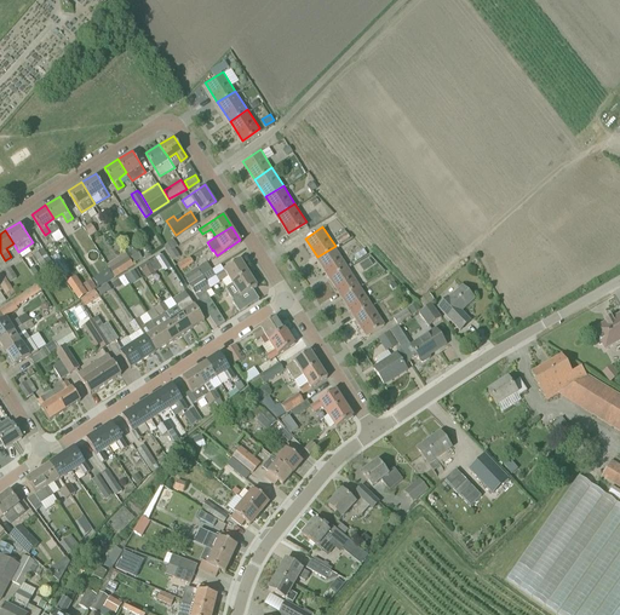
[(164,243),(172,258),(181,252),(174,243),(178,242),(174,236),(164,243)]
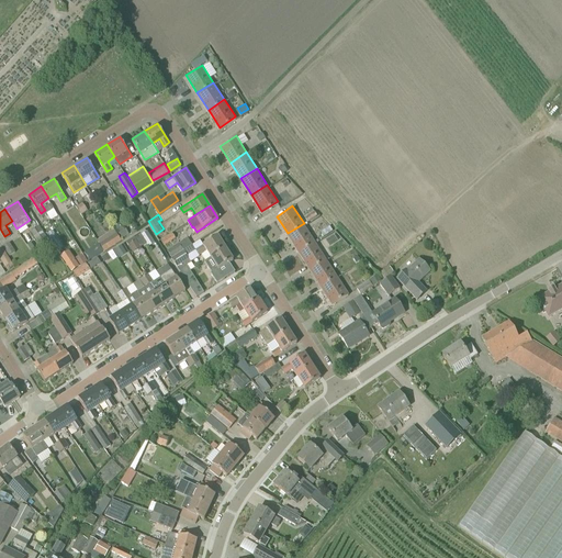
[(333,227),(329,222),(319,229),(323,233),(333,227)]
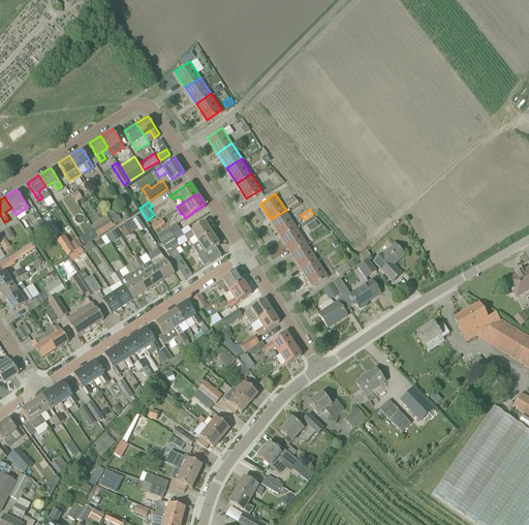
[(49,228),(44,223),(36,210),(28,215),(40,234),(49,228)]
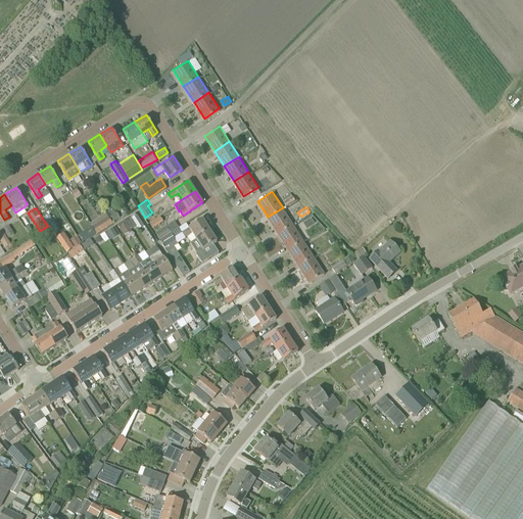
[(283,207),(268,217),(278,233),(293,224),(283,207)]
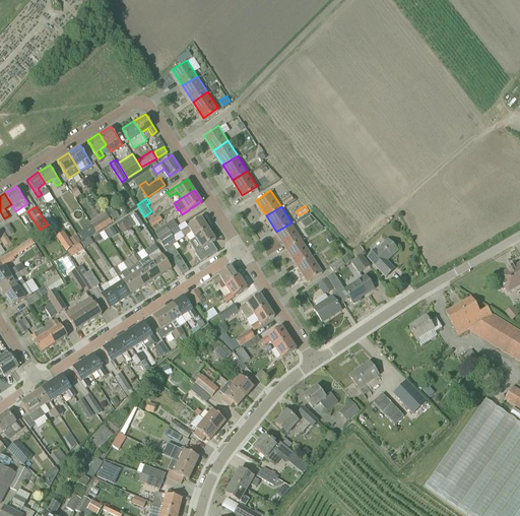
[(117,208),(110,213),(113,217),(119,213),(117,208)]
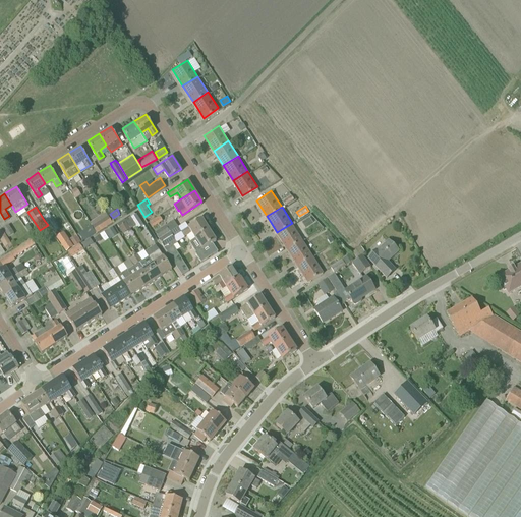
[(50,224),(55,221),(49,211),(44,214),(50,224)]
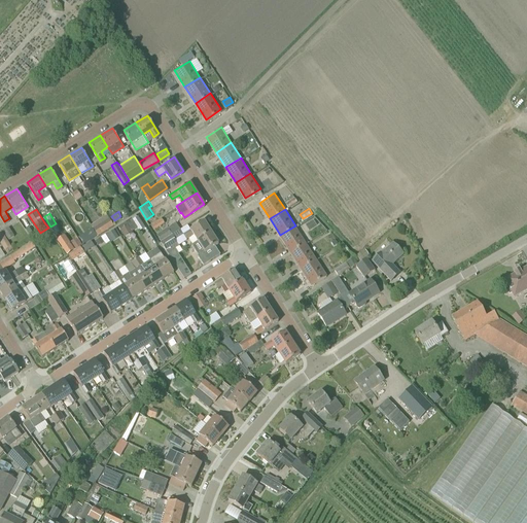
[(132,217),(134,221),(138,229),(144,224),(138,213),(132,217)]
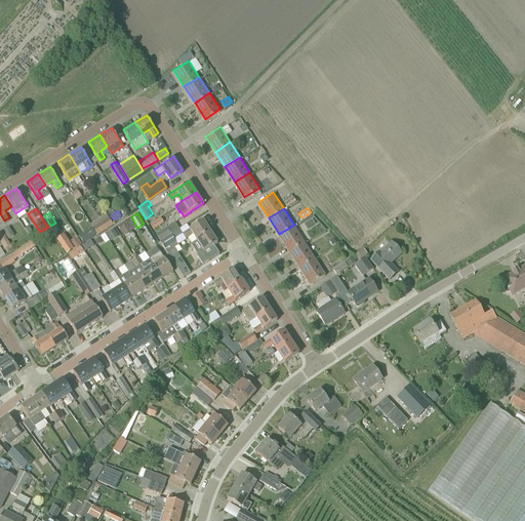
[(114,223),(113,222),(109,214),(93,225),(97,232),(114,223)]
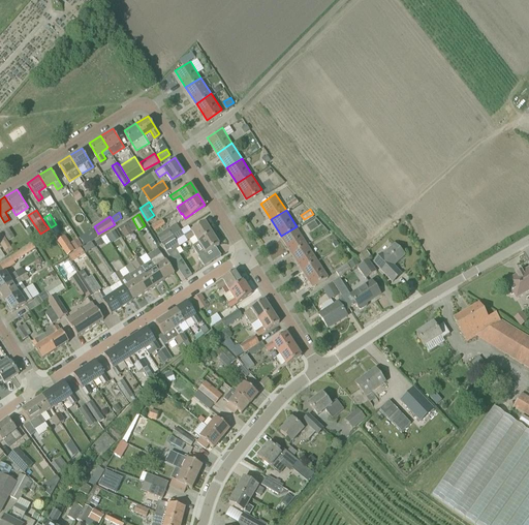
[(164,221),(161,217),(151,223),(154,228),(164,221)]
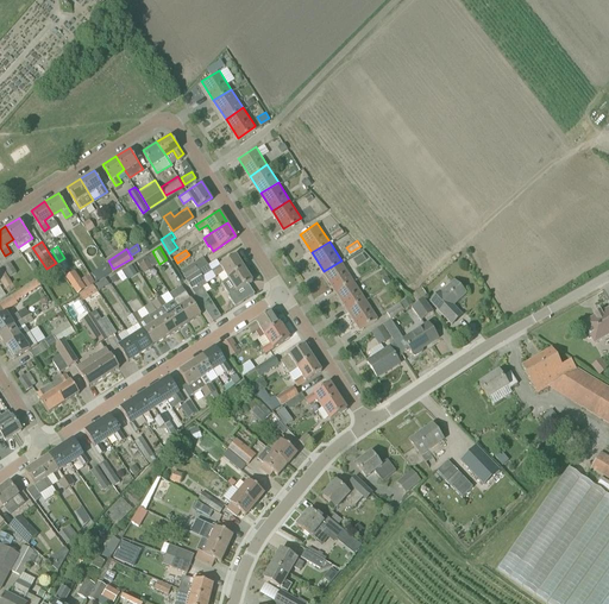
[(244,265),(236,252),(212,268),(215,272),(223,268),(228,276),(244,265)]
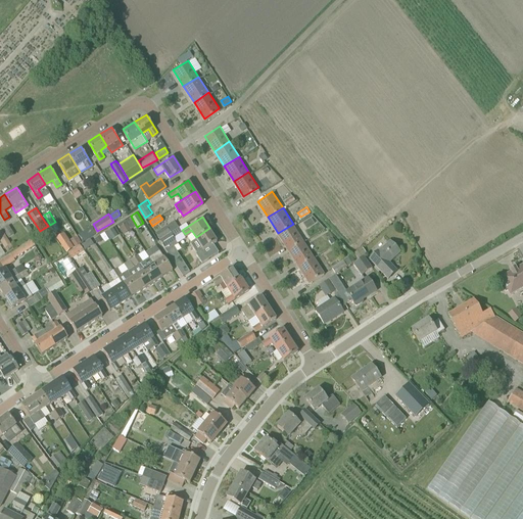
[(2,227),(8,236),(13,232),(8,223),(2,227)]
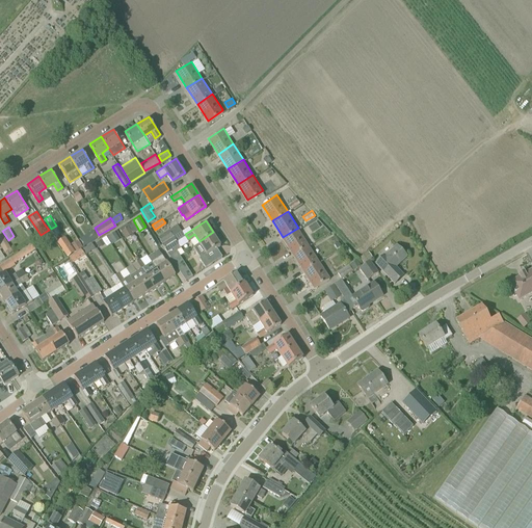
[(90,239),(98,235),(94,228),(86,232),(90,239)]
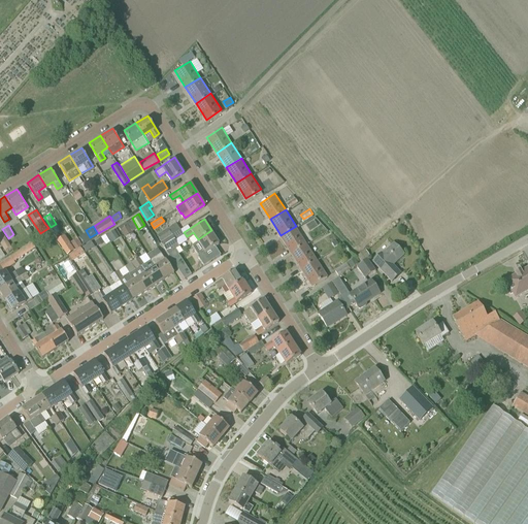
[(161,239),(171,233),(167,226),(156,233),(161,239)]
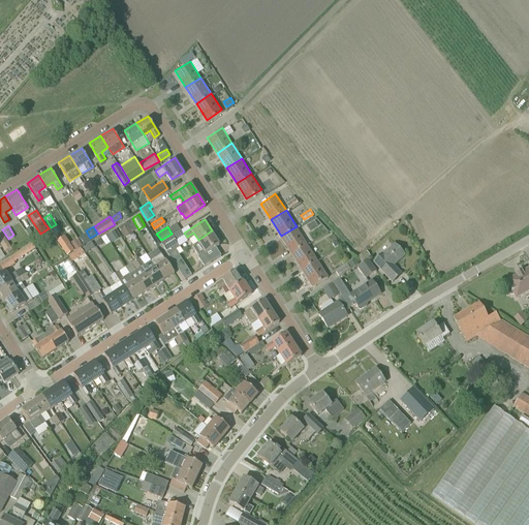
[(297,226),(281,236),(291,252),(307,242),(297,226)]
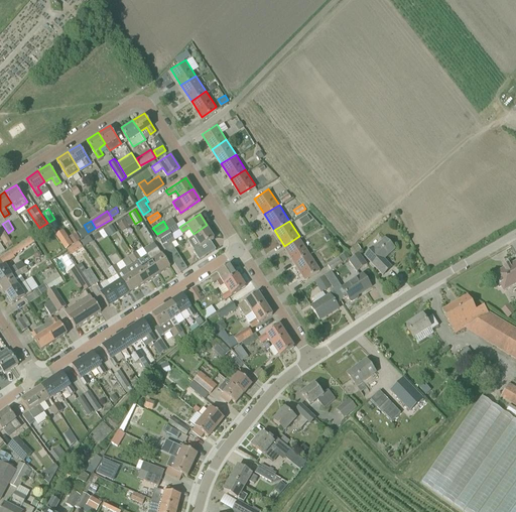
[(104,226),(108,233),(115,228),(111,222),(104,226)]
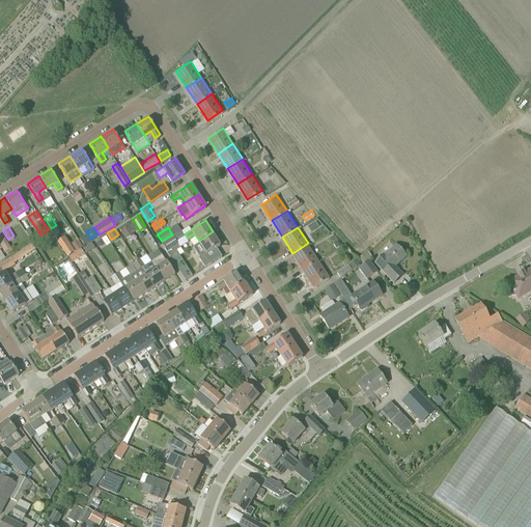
[(162,241),(169,252),(180,245),(176,239),(185,233),(180,228),(172,234),(162,241)]
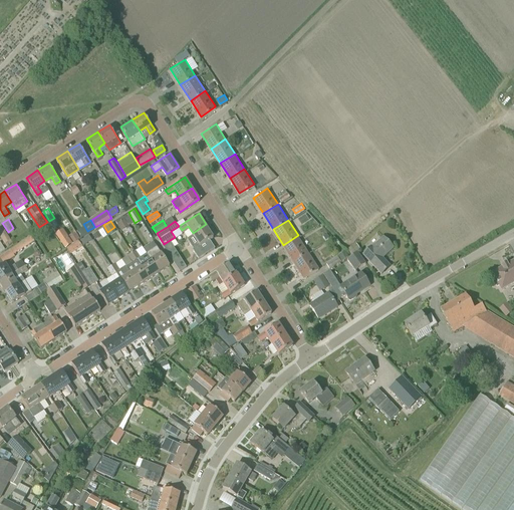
[(0,235),(4,241),(10,237),(2,224),(0,224),(0,235)]
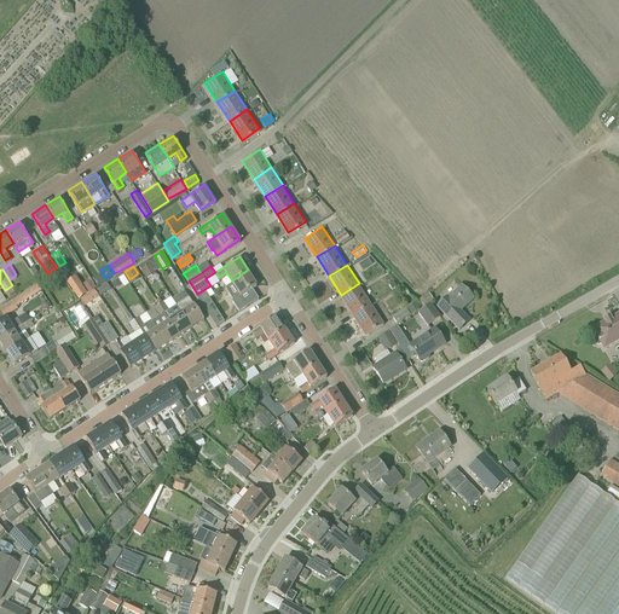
[(248,270),(232,281),(236,287),(229,293),(238,308),(248,303),(241,293),(256,283),(248,270)]
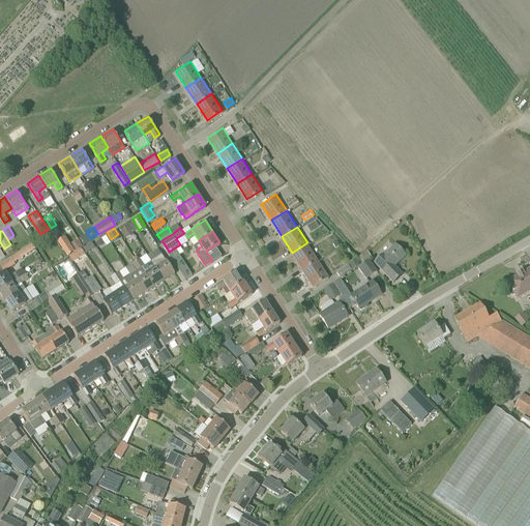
[(67,254),(75,249),(71,243),(65,234),(57,239),(67,254)]
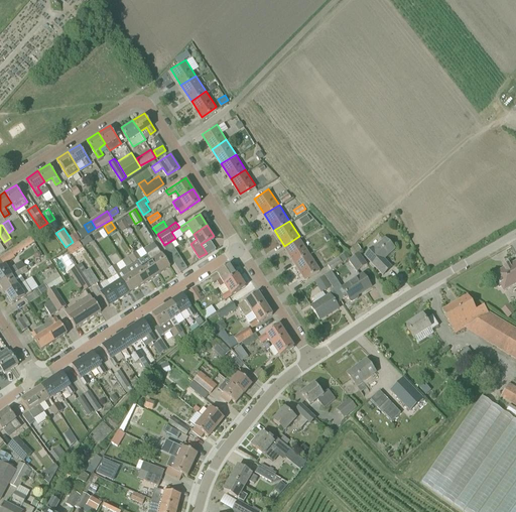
[(73,242),(80,238),(77,232),(70,237),(73,242)]
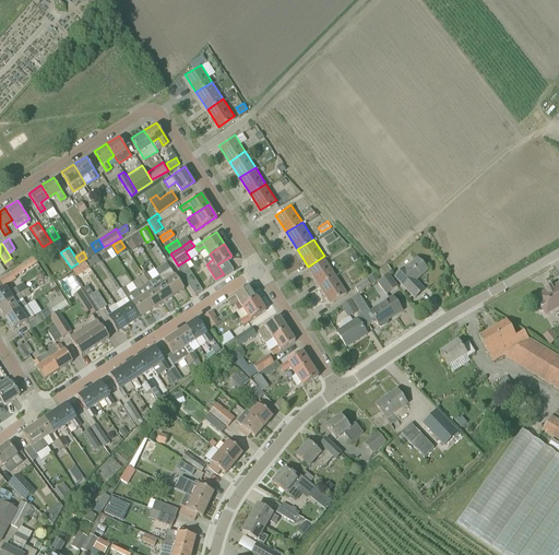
[(33,255),(11,269),(14,274),(36,260),(33,255)]
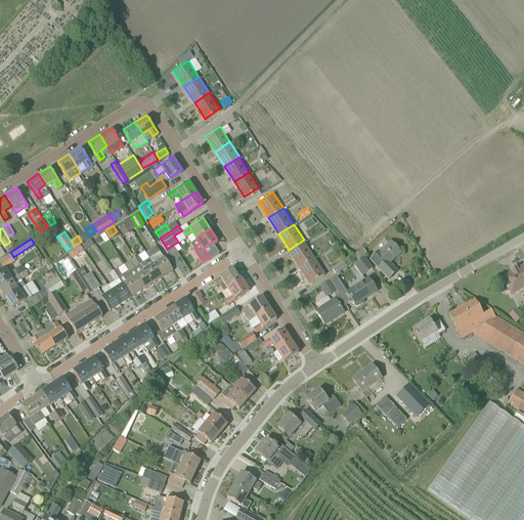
[(89,245),(85,239),(80,242),(84,248),(89,245)]
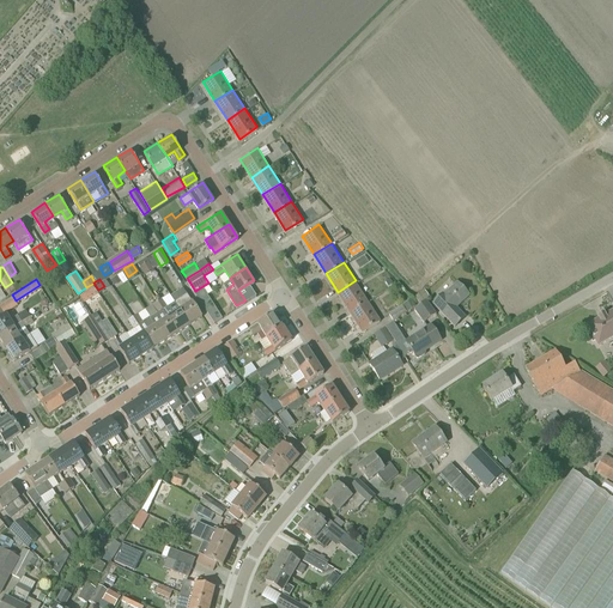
[(456,304),(468,292),(456,279),(443,291),(432,301),(455,323),(465,314),(456,304)]
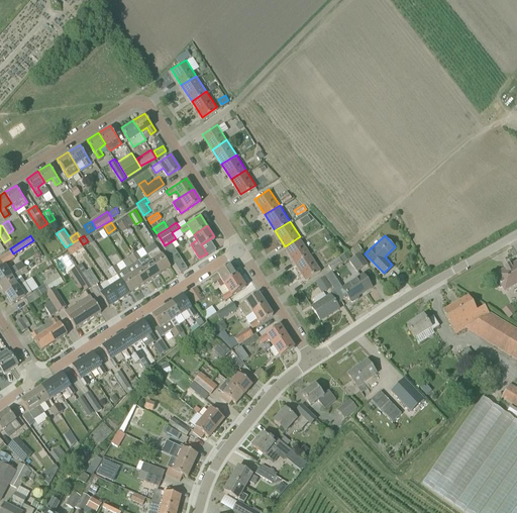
[(300,236),(285,246),(295,263),(310,252),(300,236)]
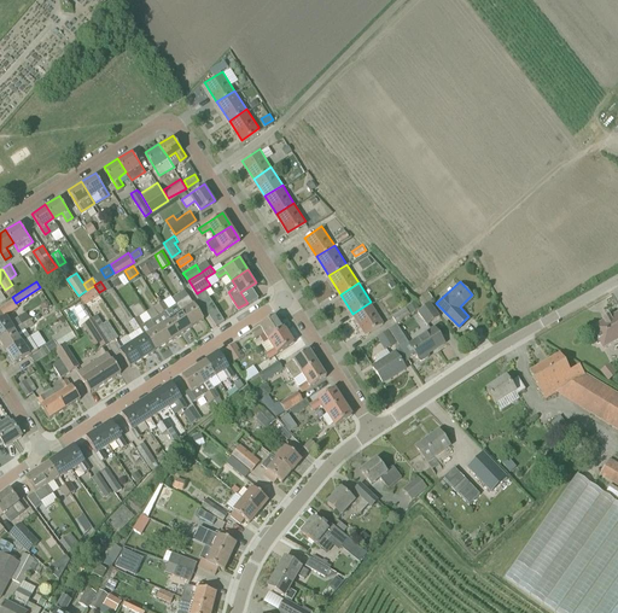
[(98,293),(93,286),(79,296),(83,303),(98,293)]
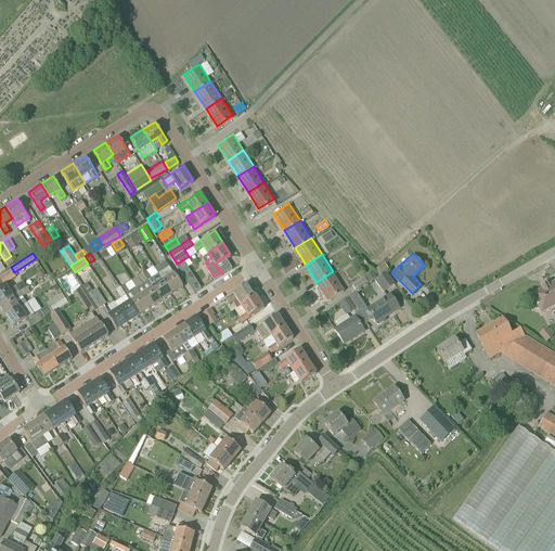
[(171,292),(182,284),(168,264),(157,270),(157,271),(171,292)]
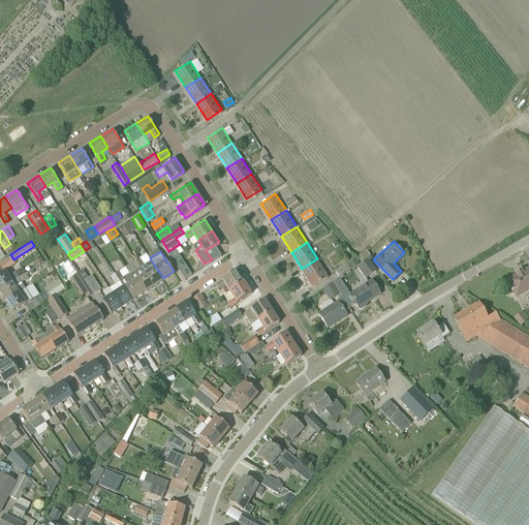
[(14,261),(13,259),(10,254),(0,260),(0,264),(3,269),(14,261)]
